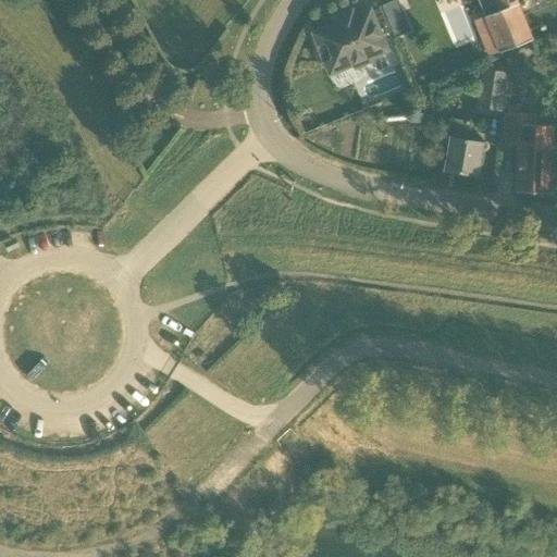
[(397,0),(394,0),(381,5),(394,37),(411,31),(397,0)]
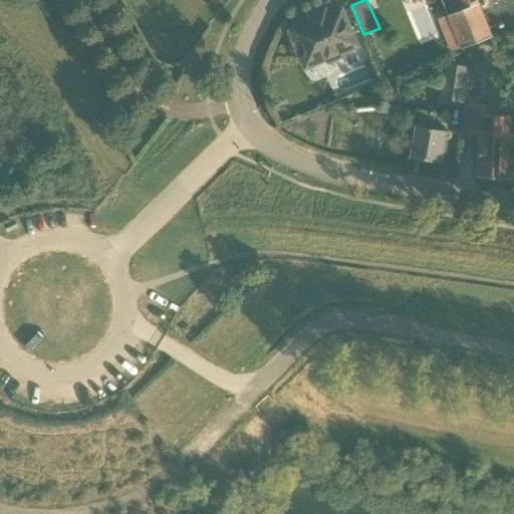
[(455,0),(460,11),(448,16),(462,49),(492,37),(478,4),(481,3),(480,0),(455,0)]
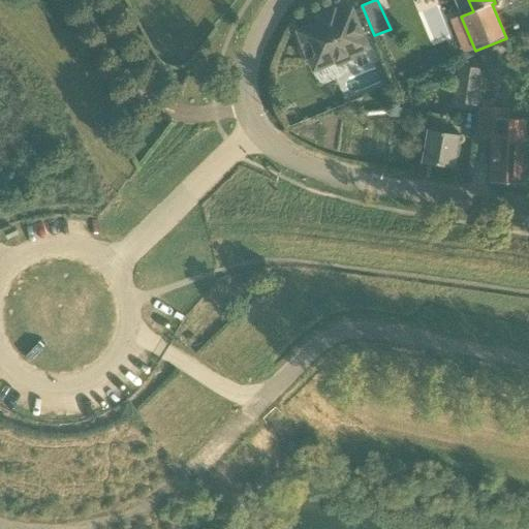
[(333,56),(336,62),(337,65),(354,58),(352,55),(368,49),(352,9),(304,30),(308,40),(305,44),(305,50),(307,54),(310,57),(315,58),(316,62),(333,56)]
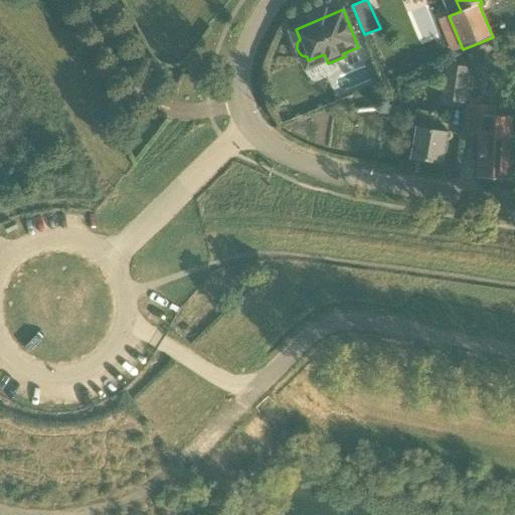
[(466,104),(472,67),(470,67),(471,63),(450,60),(449,64),(447,63),(441,100),(466,104)]
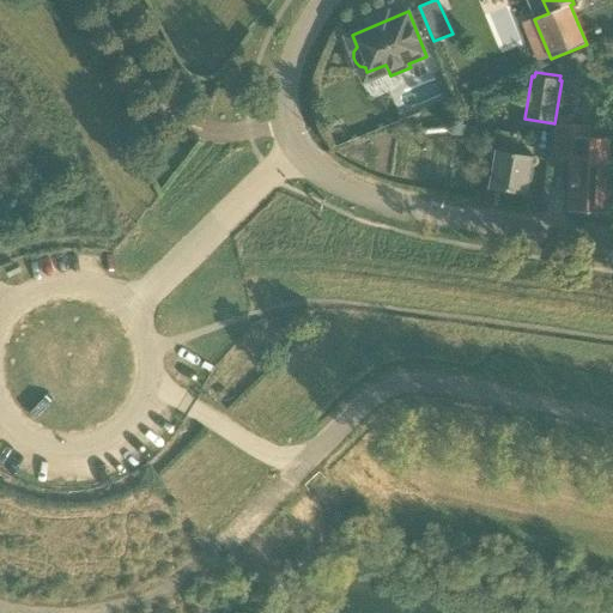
[(343,125),(329,129),(337,147),(350,141),(343,125)]
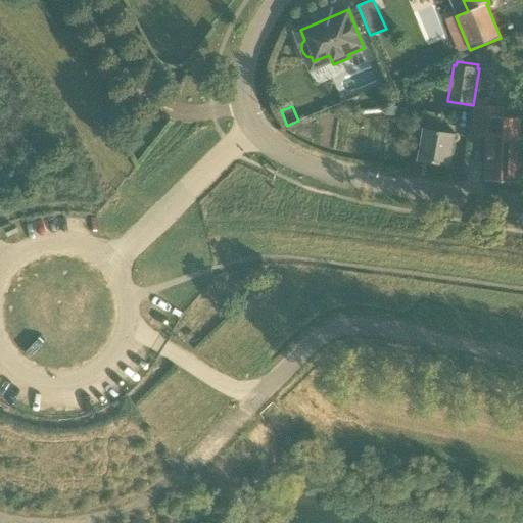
[(487,136),(486,181),(517,182),(520,119),(498,117),(500,107),(475,106),(474,135),(487,136)]
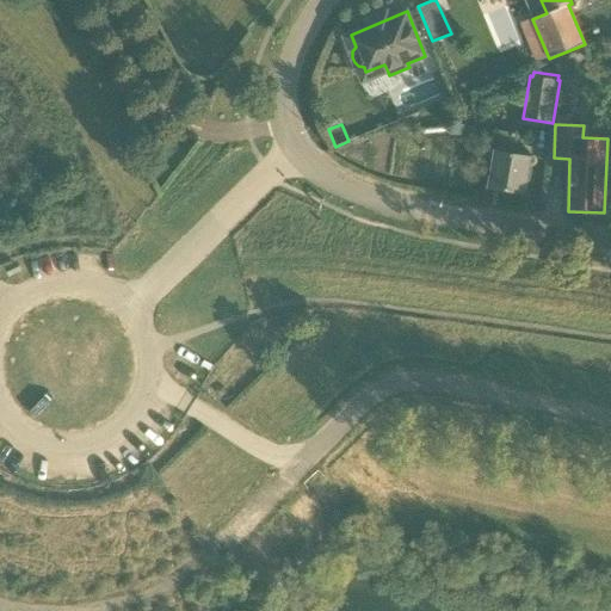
[(512,154),(516,134),(499,131),(489,187),(524,193),(530,158),(512,154)]
